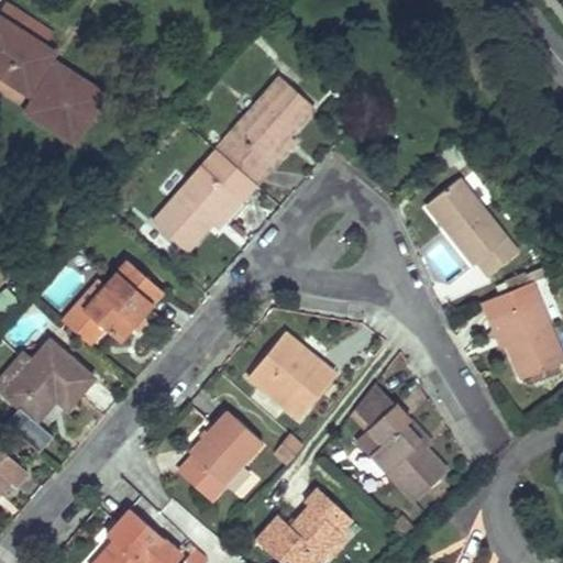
[(54,40),(7,9),(0,18),(0,70),(4,74),(1,80),(29,98),(32,92),(41,98),(29,118),(74,147),(105,101),(58,72),(55,76),(47,70),(54,59),(45,54),(54,40)]
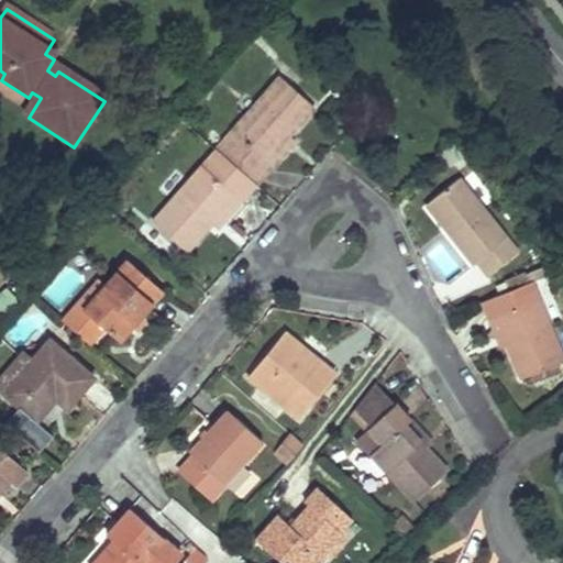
[(217,148),(255,183),(271,165),(265,161),(287,134),(312,106),(279,77),(217,148)]
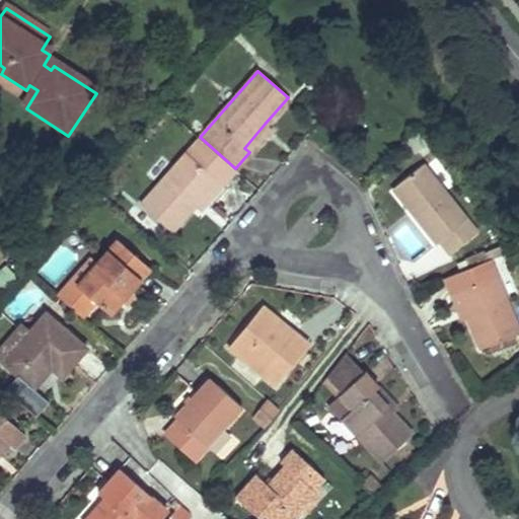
[(244,148),(249,152),(270,129),(265,124),(244,148)]
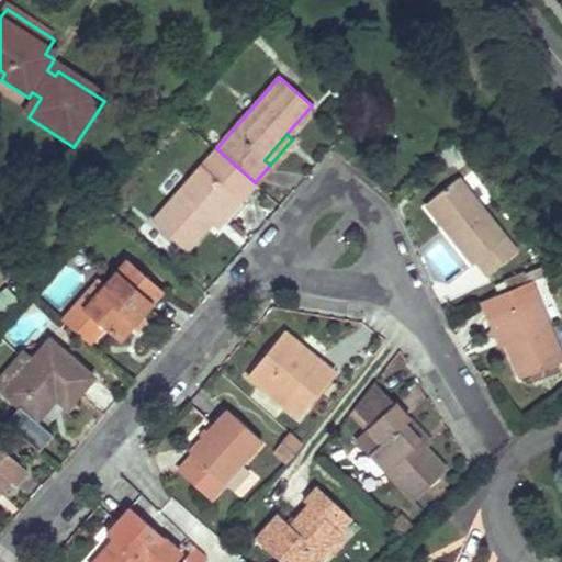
[(239,200),(255,182),(216,148),(153,222),(186,250),(211,222),(234,195),(237,198),(239,200)]
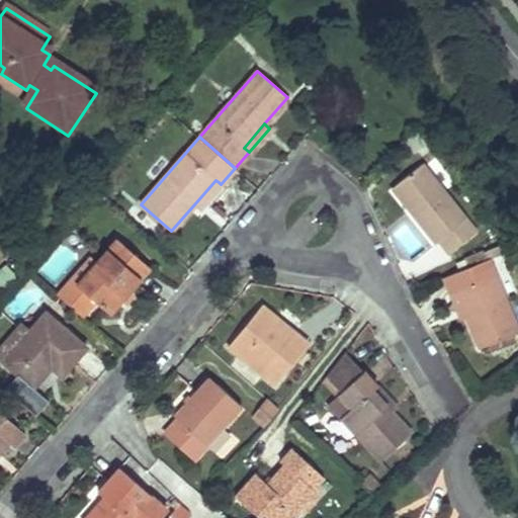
[(420,208),(417,211),(413,214),(436,241),(439,238),(451,252),(478,230),(420,161),(397,181),(420,208)]
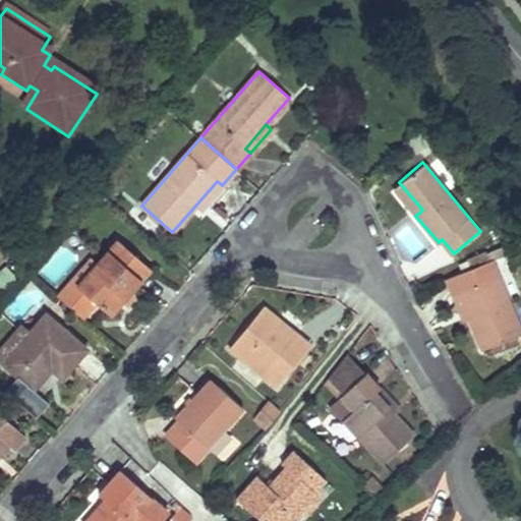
[(195,206),(200,211),(222,185),(220,183),(217,181),(195,206)]
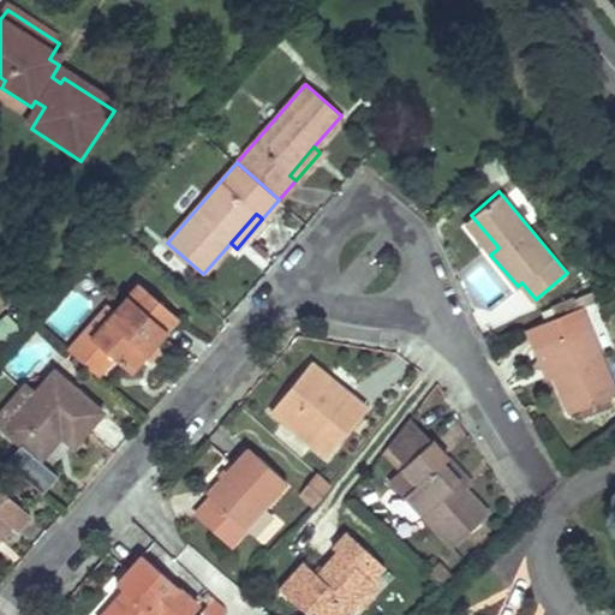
[(471,215),(463,222),(490,255),(499,248),(471,215)]
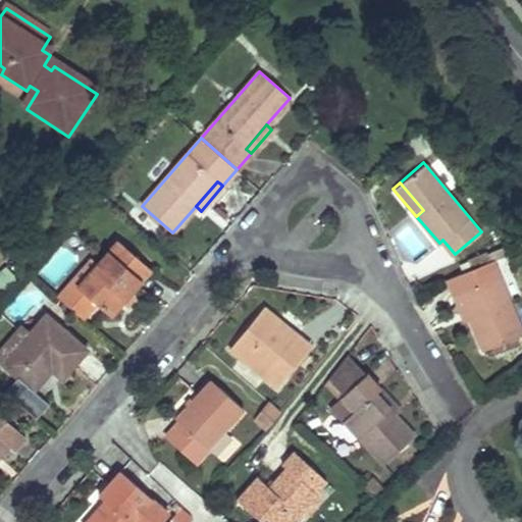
[(77,286),(94,302),(96,303),(110,316),(151,270),(118,242),(97,265),(77,286)]
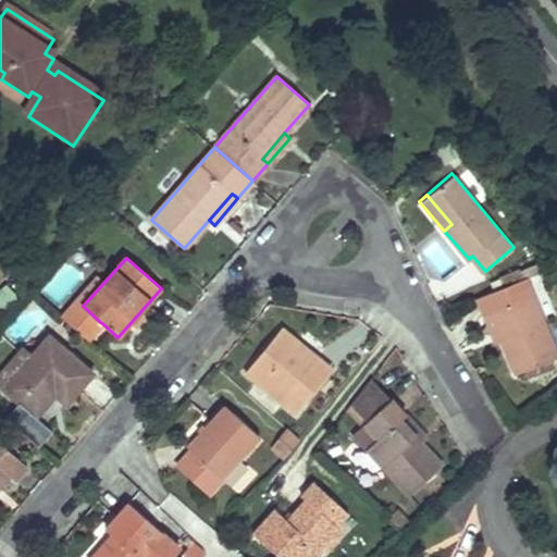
[(485,292),(499,331),(514,371),(555,357),(527,274),(485,292)]
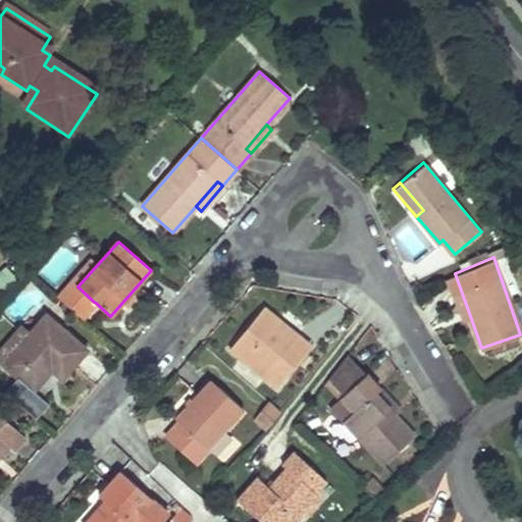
[(58,298),(82,318),(96,303),(94,302),(77,286),(97,265),(92,260),(58,298)]
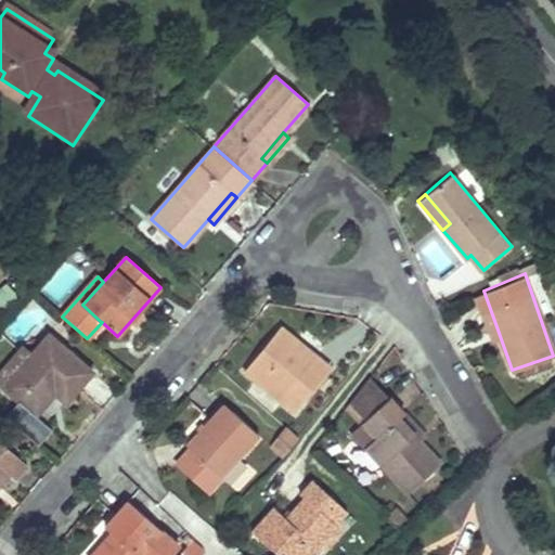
[(281,327),(262,350),(245,372),(295,413),(331,369),(281,327)]
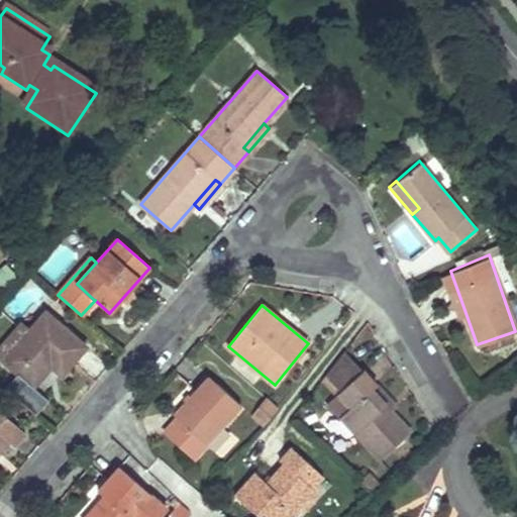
[(31,389),(49,368),(60,377),(86,347),(44,311),(28,330),(0,362),(31,389)]
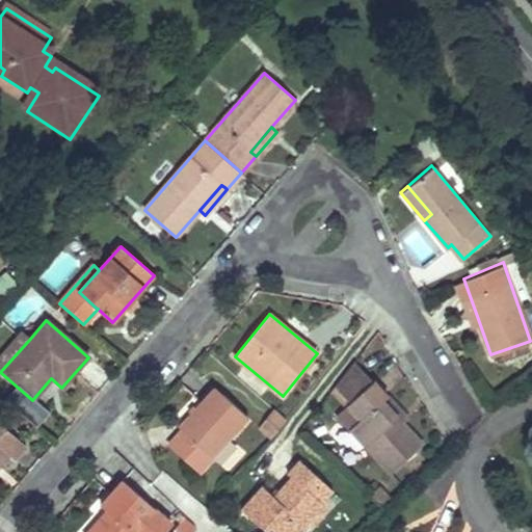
[(22,333),(0,356),(0,371),(0,372),(29,340),(22,333)]
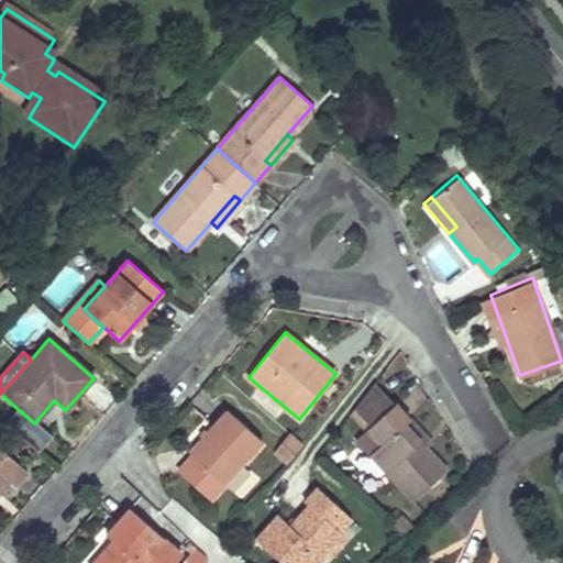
[(392,401),(378,414),(365,426),(379,442),(367,452),(409,499),(441,471),(420,448),(399,423),(406,418),(392,401)]
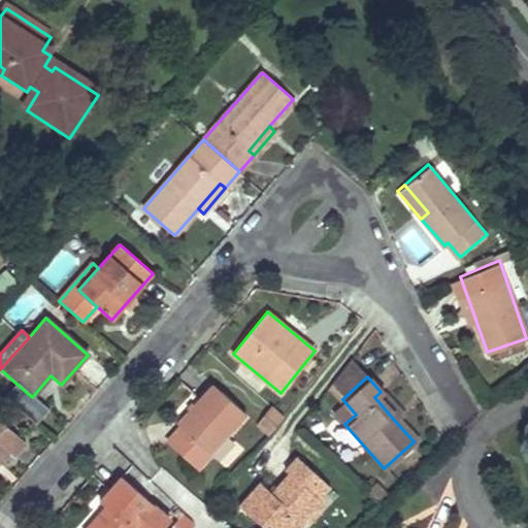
[(177,425),(209,454),(245,414),(212,385),(177,425)]
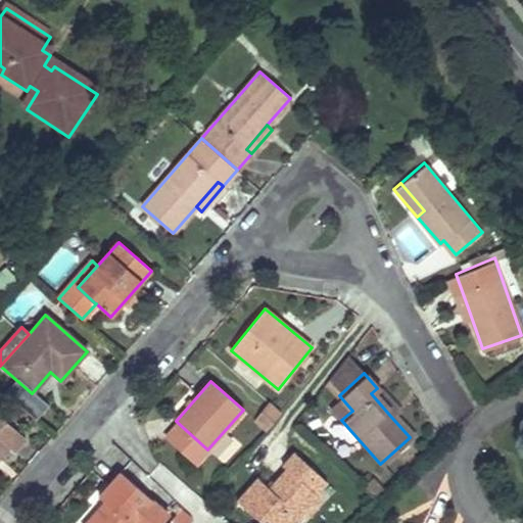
[(390,416),(397,411),(377,388),(371,393),(390,416)]
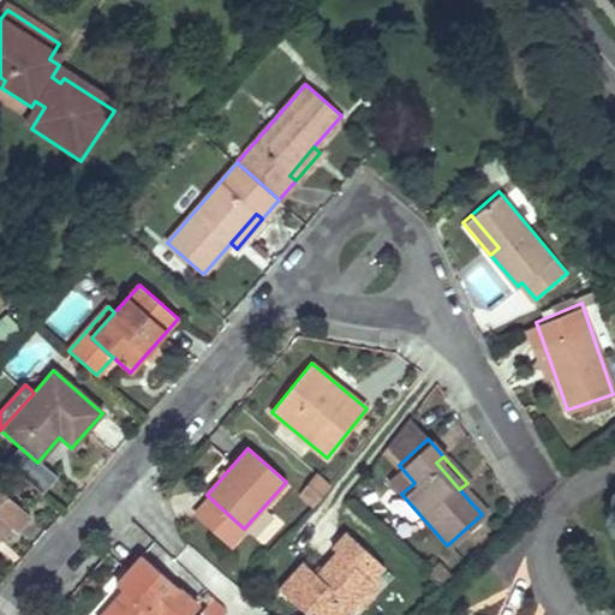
[(312,507),(329,488),(315,476),(298,494),(312,507)]
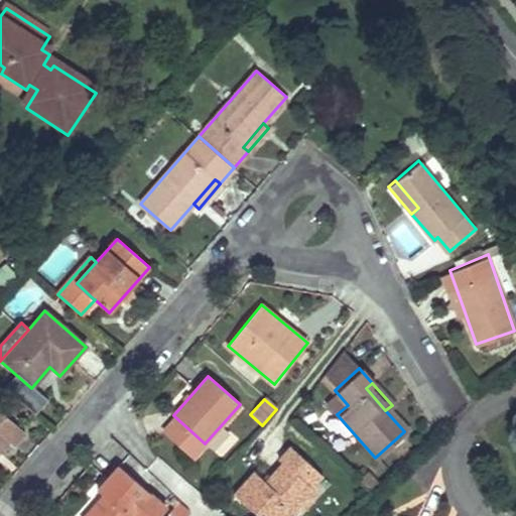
[(0,447),(6,440),(11,446),(24,431),(0,410),(0,447)]
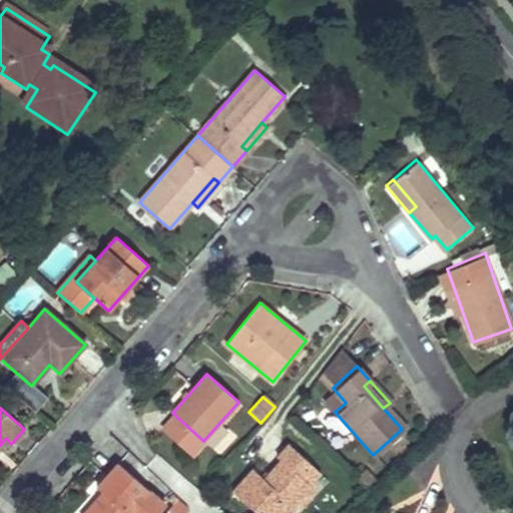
[(281,461),(272,471),(264,480),(251,469),(232,490),(255,512),(287,512),(311,488),(300,477),(310,466),(289,446),(277,458),(281,461)]
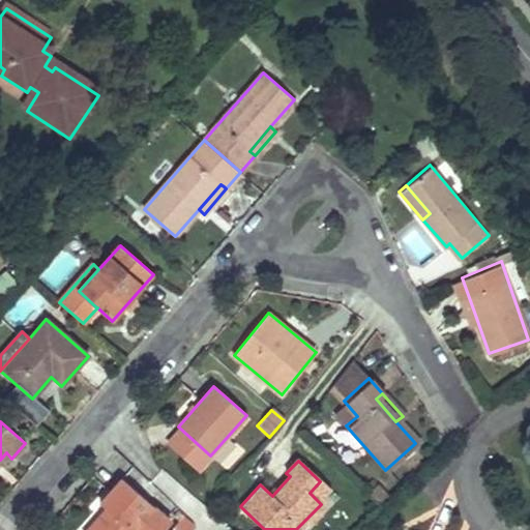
[(81,529),(158,529),(167,522),(118,477),(95,503),(101,508),(81,529)]
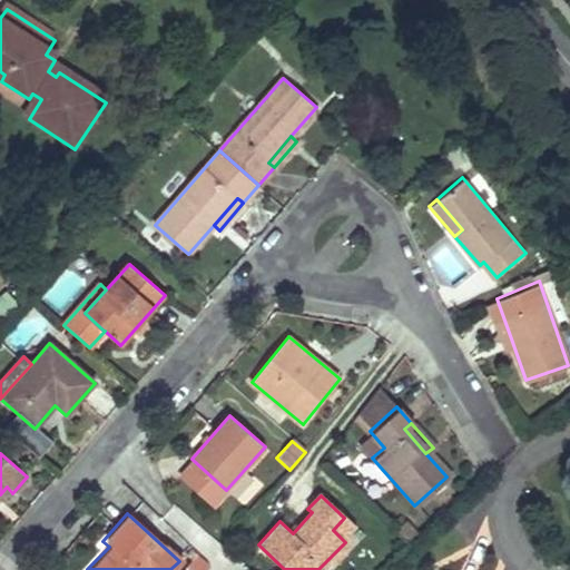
[(345,542),(357,530),(344,518),(333,530),(345,542)]
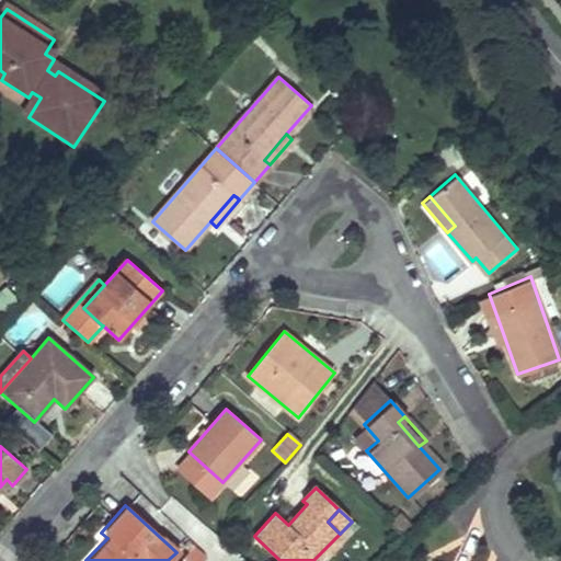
[(412,525),(399,513),(389,522),(402,535),(412,525)]
